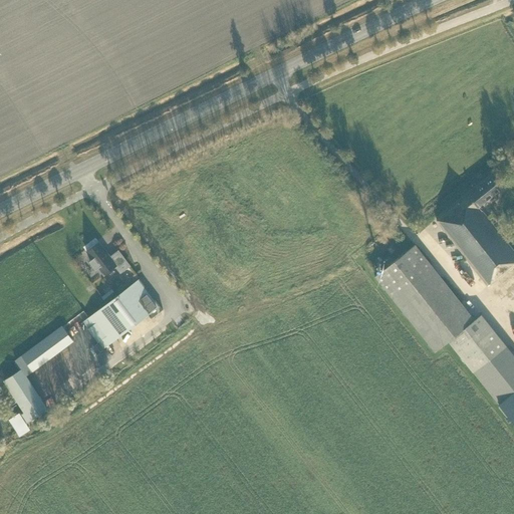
[(513,251),(479,207),(501,189),(492,177),(468,196),(468,197),(459,204),(459,203),(437,220),(488,285),(513,265),(513,251)]
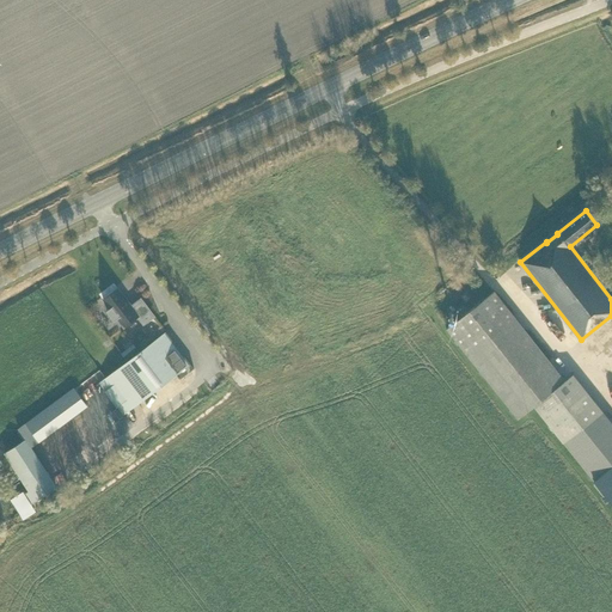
[(103,300),(110,308),(106,311),(114,322),(117,319),(124,328),(138,317),(144,324),(153,317),(141,300),(132,307),(117,288),(103,300)]
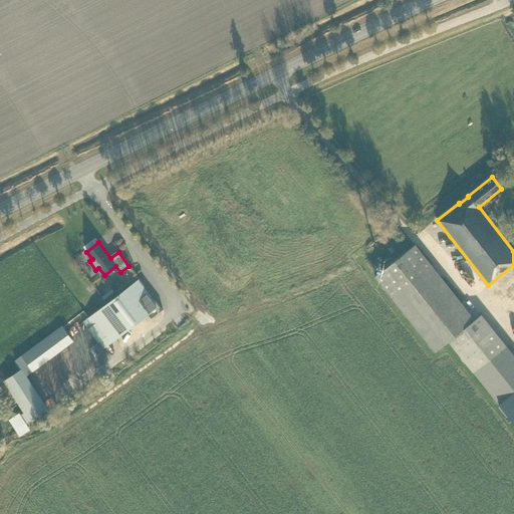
[(374,276),(435,351),(449,340),(473,371),(498,403),(513,391),(513,356),(481,314),(474,319),(415,244),(374,276)]
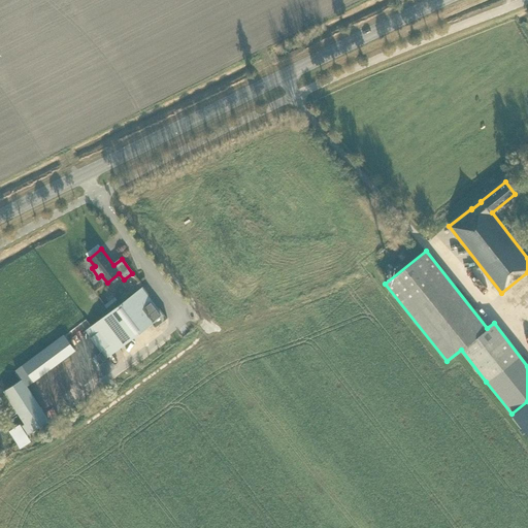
[(89,337),(78,344),(99,373),(109,366),(111,364),(106,358),(133,337),(163,315),(164,314),(142,286),(85,330),(90,336),(89,337)]
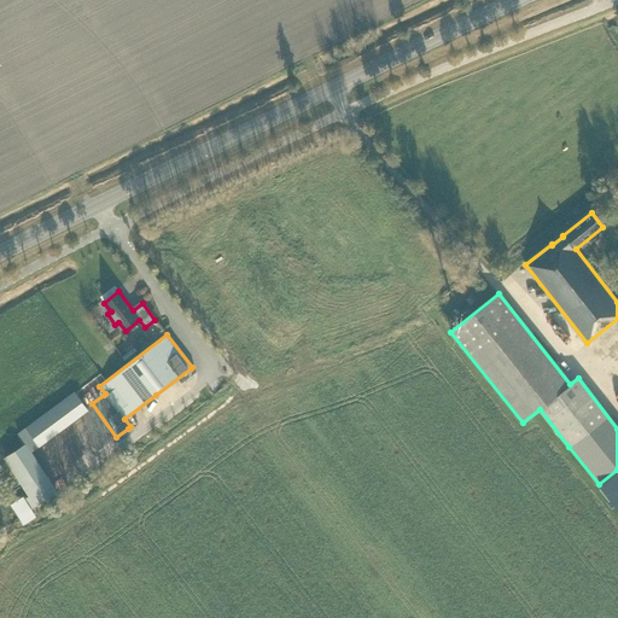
[(76,394),(38,423),(50,438),(88,410),(76,394)]
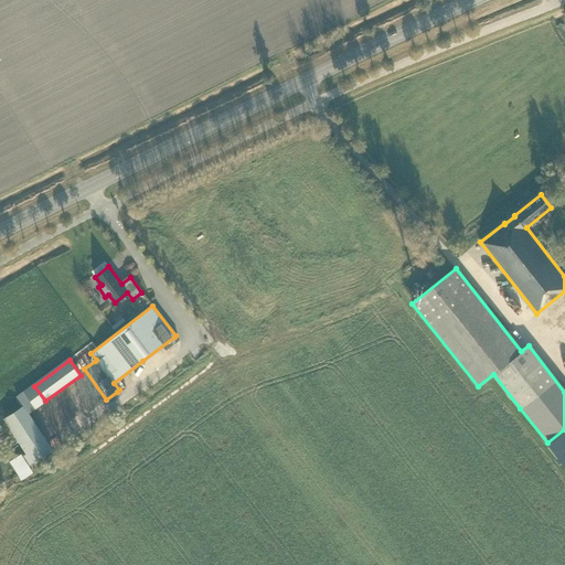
[(3,418),(27,454),(23,456),(30,465),(53,449),(24,405),(3,418)]
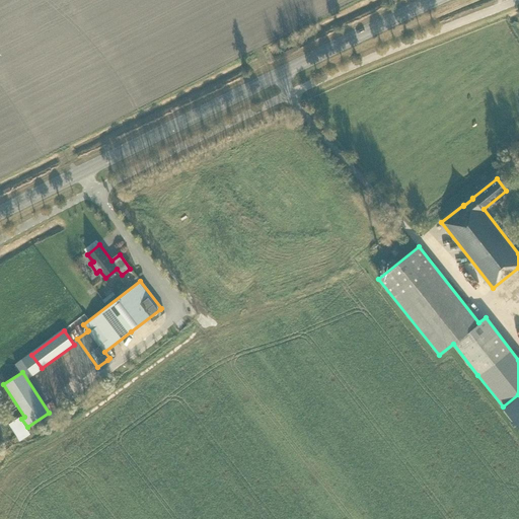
[(518,394),(503,408),(518,427),(518,394)]
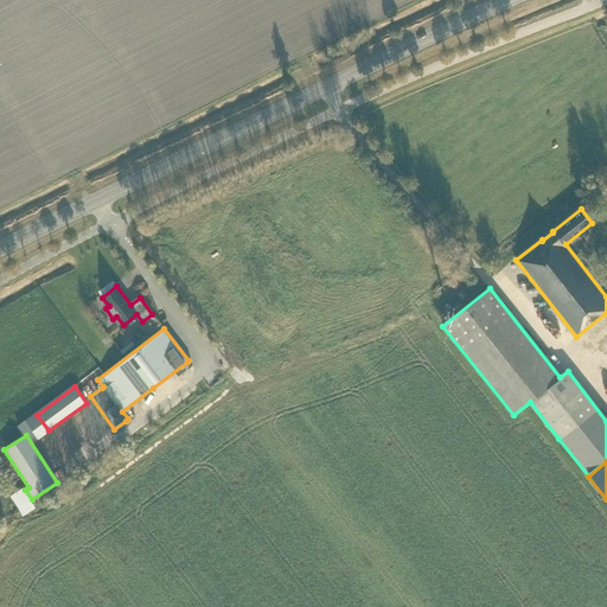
[(18,508),(31,499),(23,487),(11,496),(18,508)]
